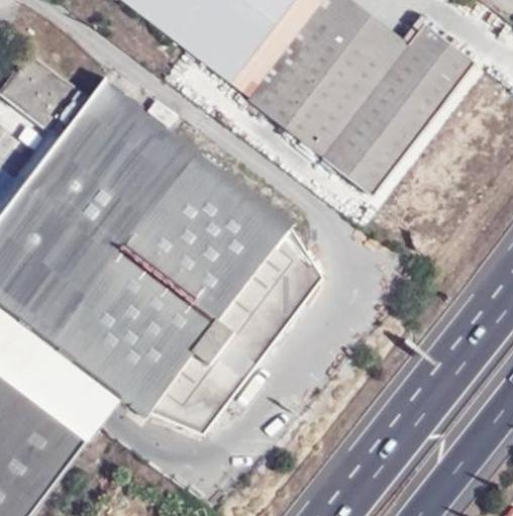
[(121,0),(228,82),(270,29),(292,0),(121,0)]
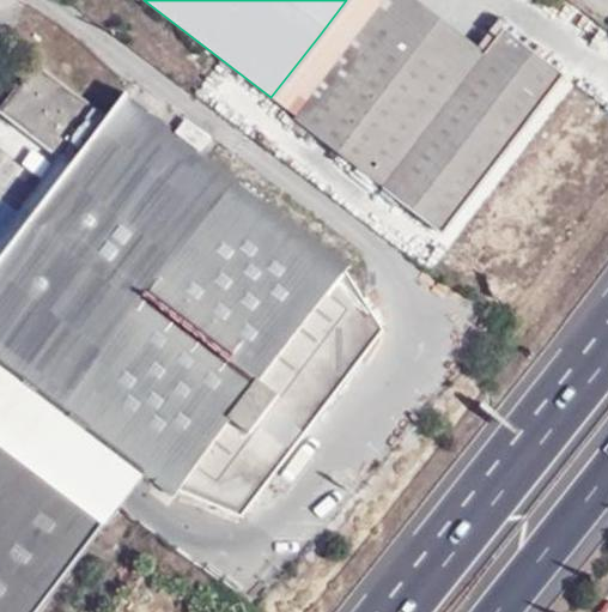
[(342,52),(291,119),(378,186),(508,32),(502,29),(484,53),(414,0),(346,0),(320,35),(342,52)]
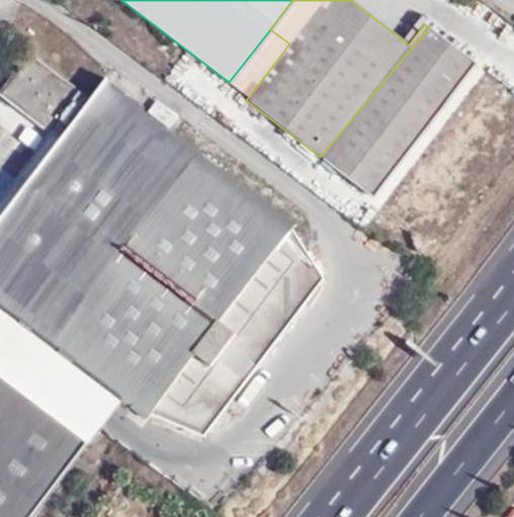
[(372,196),(474,62),(429,27),(320,157),(372,196)]
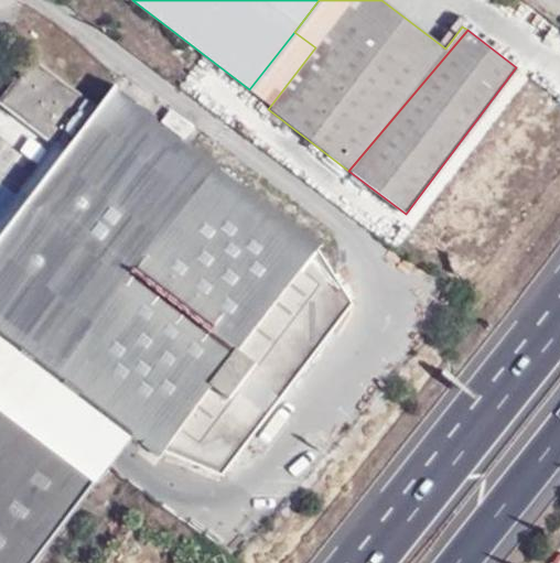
[(0,335),(130,434),(157,455),(162,448),(219,474),(348,303),(315,248),(320,244),(181,138),(191,126),(168,109),(159,120),(114,86),(96,109),(30,58),(0,99),(0,105),(63,153),(52,168),(40,159),(34,165),(36,177),(41,182),(1,235),(0,234),(0,335)]
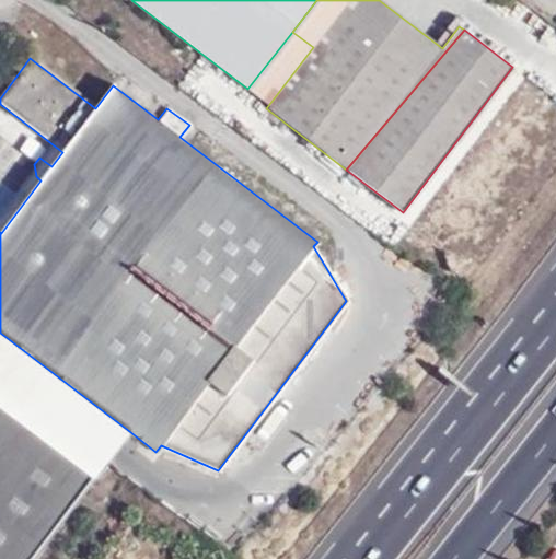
[(129,431),(0,333),(0,379),(106,462),(116,447),(129,431)]
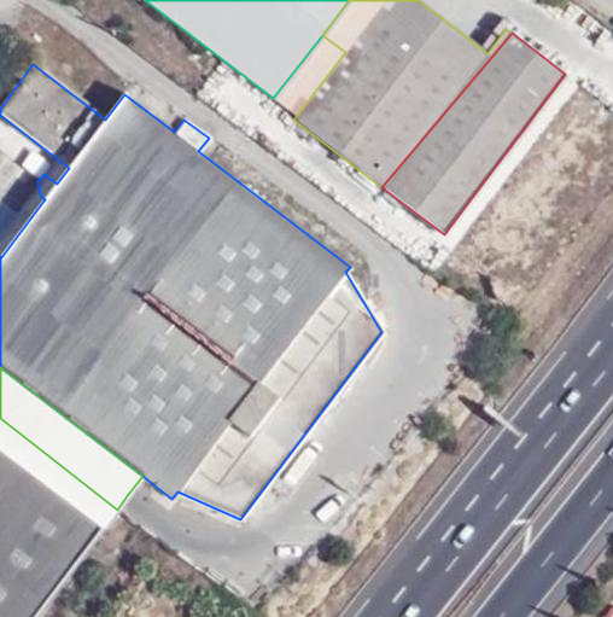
[(0,449),(103,529),(117,510),(0,418),(0,449)]
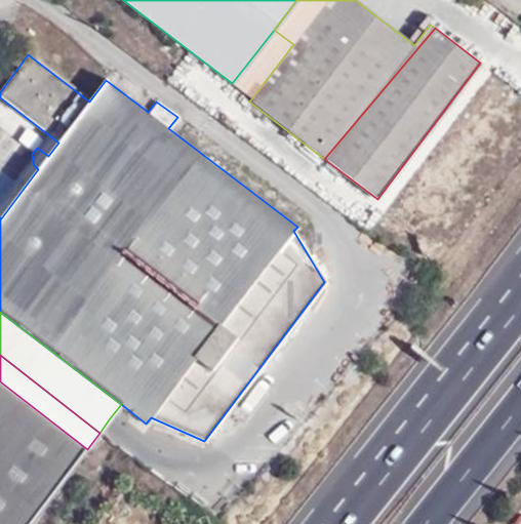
[(0,523),(29,523),(87,449),(0,381),(0,523)]
